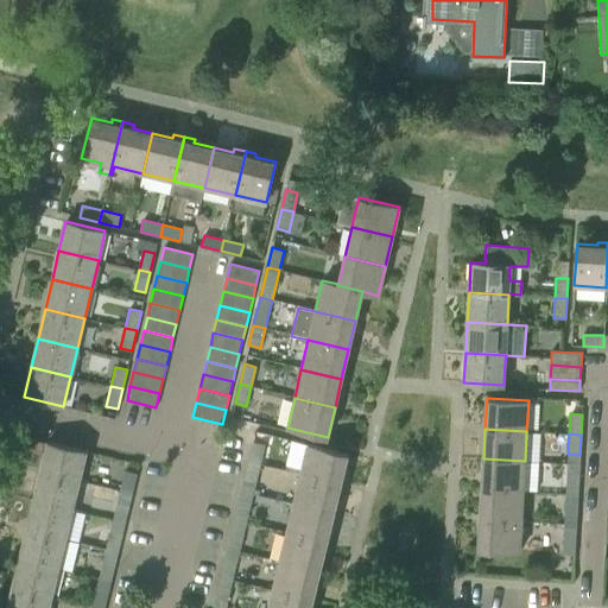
[(80,480),(87,451),(71,448),(48,442),(40,472),(80,480)]
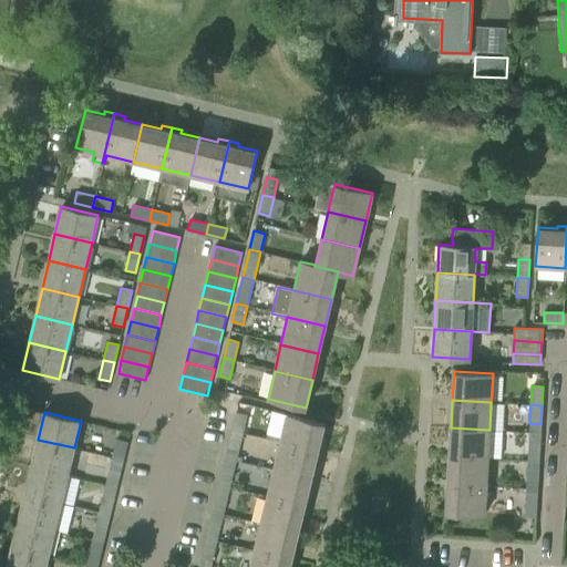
[(243,433),(247,414),(236,412),(232,430),(243,433)]
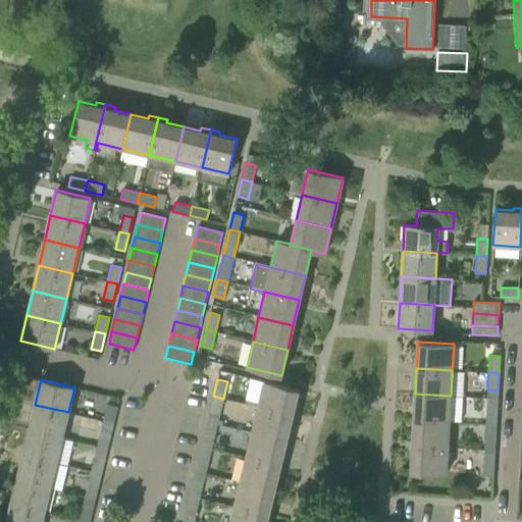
[(295,406),(299,389),(264,381),(258,407),(296,415),(298,407),(295,406)]
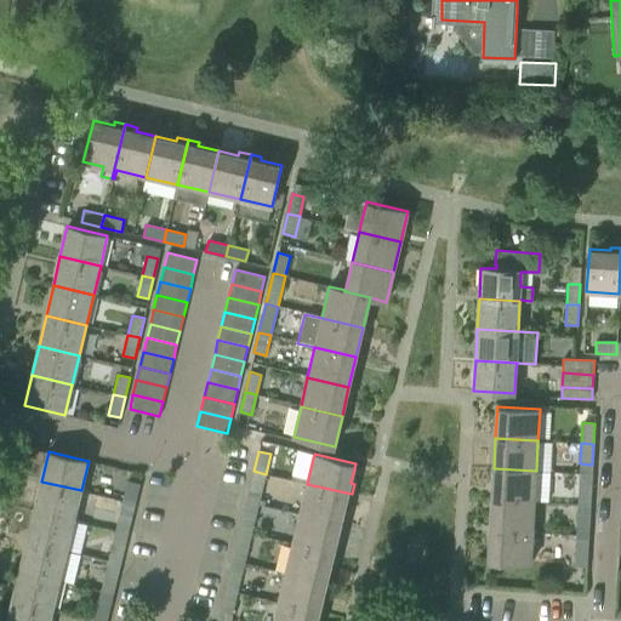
[(534,502),(536,471),(494,468),(491,500),(534,502)]
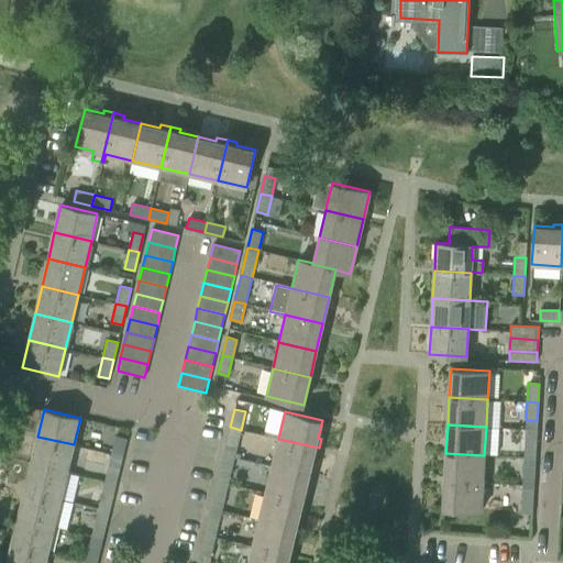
[(234,456),(241,430),(230,427),(223,454),(234,456)]
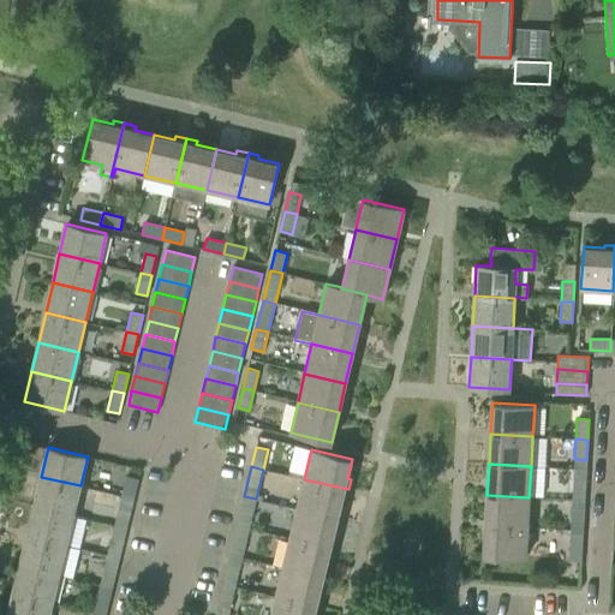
[(133,499),(138,479),(126,476),(121,496),(133,499)]
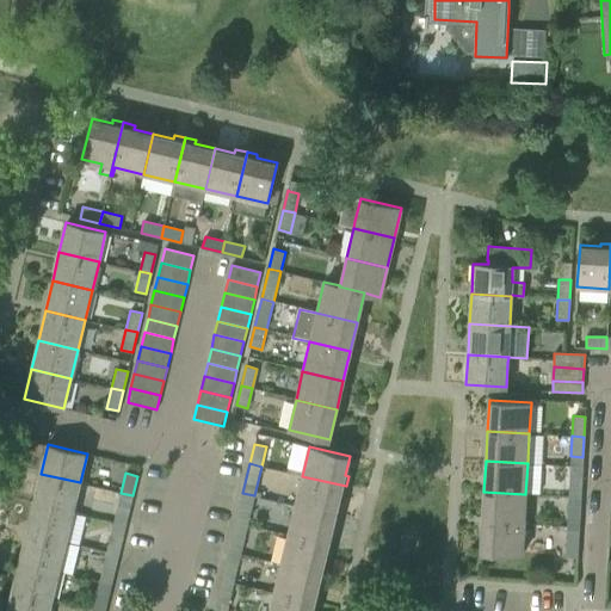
[(73,512),(80,482),(41,474),(34,503),(73,512)]
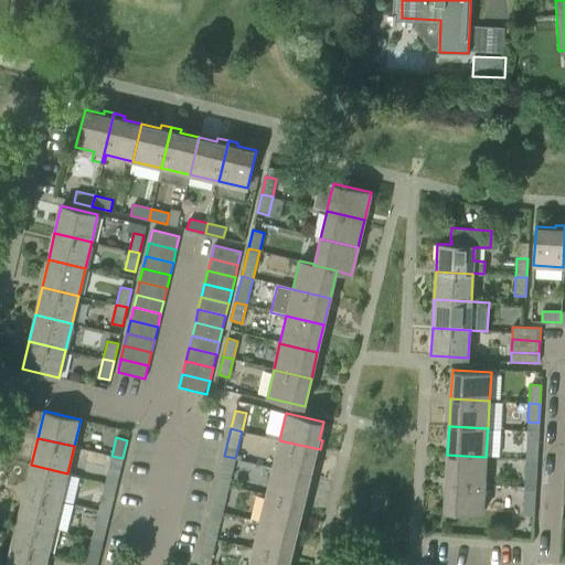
[(317,460),(320,449),(279,440),(273,467),(310,477),(313,459),(317,460)]
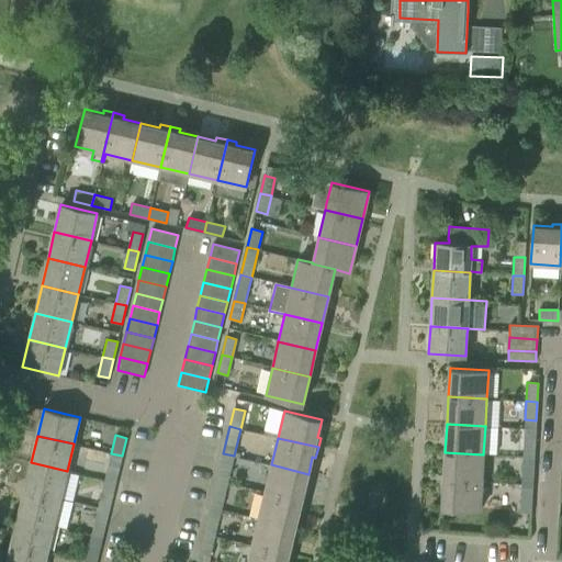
[(534,457),(535,438),(525,438),(524,457),(534,457)]
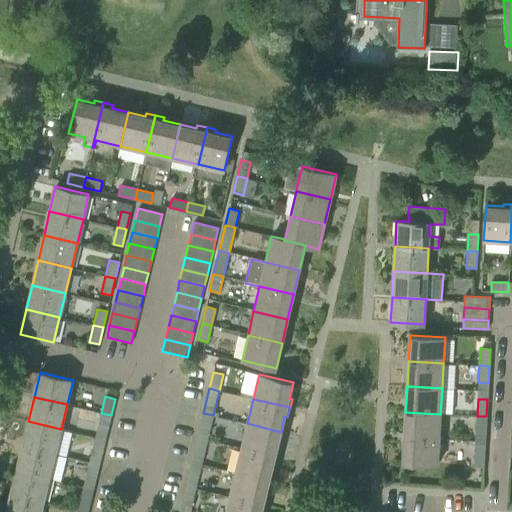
[(439,439),(440,414),(405,412),(404,437),(439,439)]
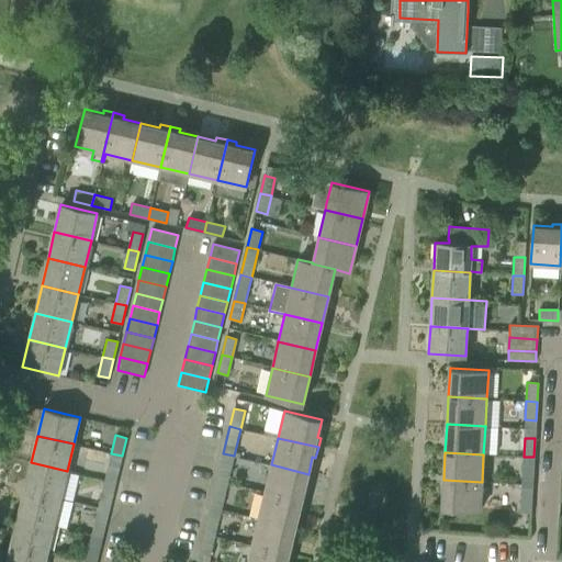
[(115,483),(122,456),(111,453),(104,481),(115,483)]
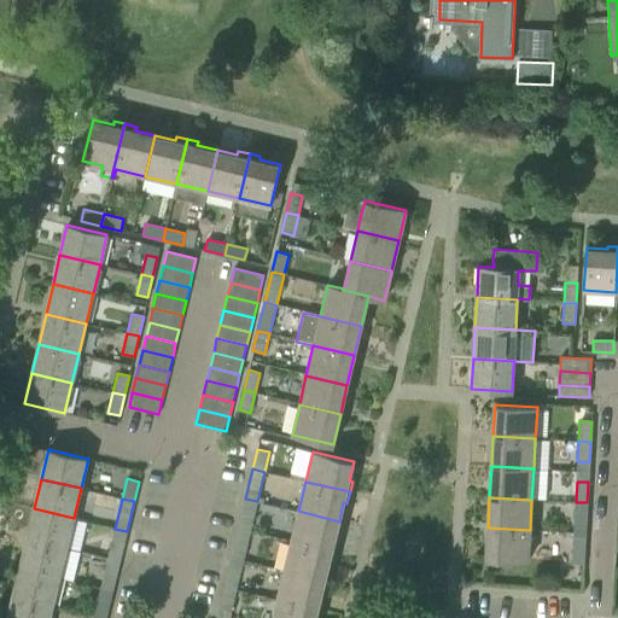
[(587,523),(587,502),(576,502),(575,523),(587,523)]
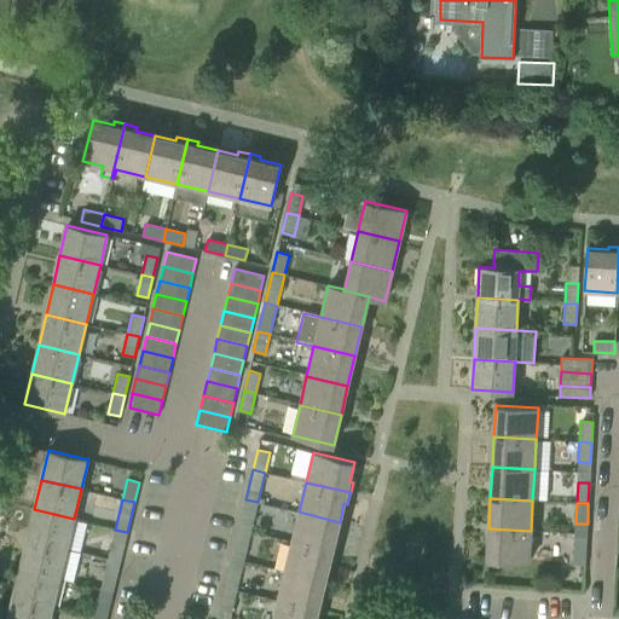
[(67,549),(74,519),(34,509),(27,539),(67,549)]
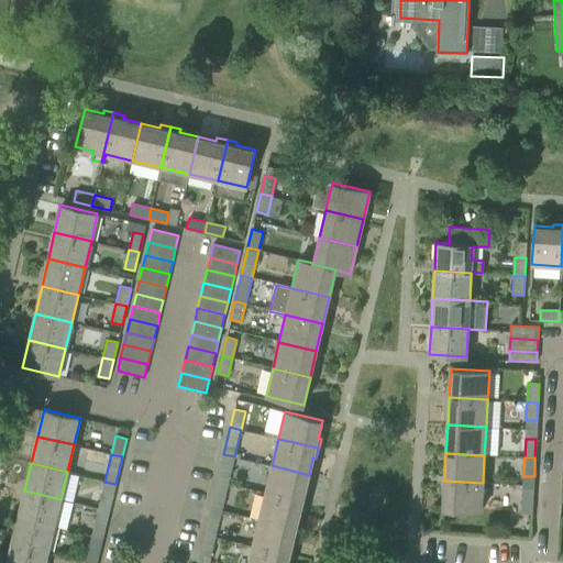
[(305,492),(309,475),(272,465),(265,493),(306,503),(308,493),(305,492)]
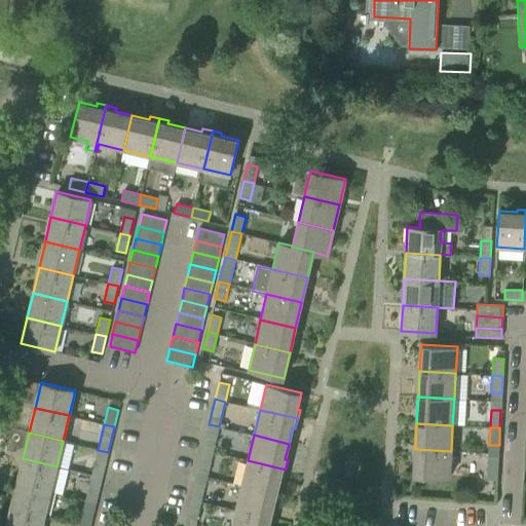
[(450,477),(450,461),(451,451),(415,449),(413,475),(450,477)]
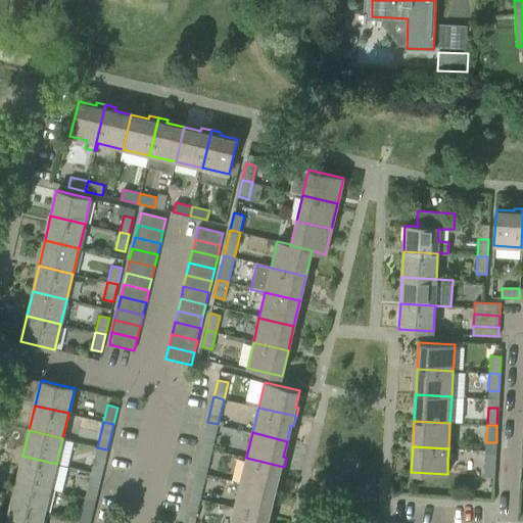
[(101,474),(107,449),(97,447),(91,472),(101,474)]
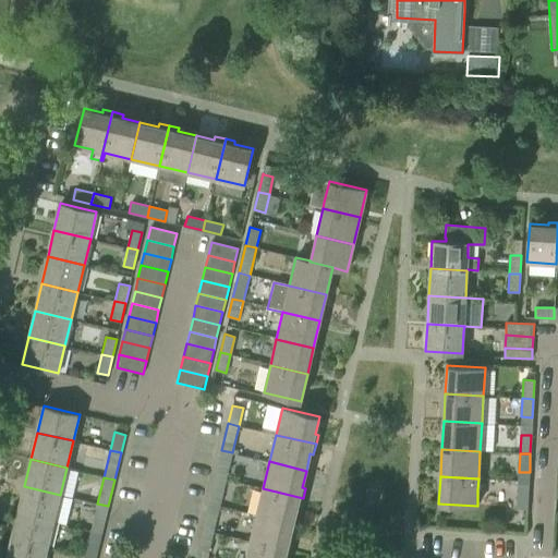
[(53,522),(60,495),(24,486),(17,513),(53,522)]
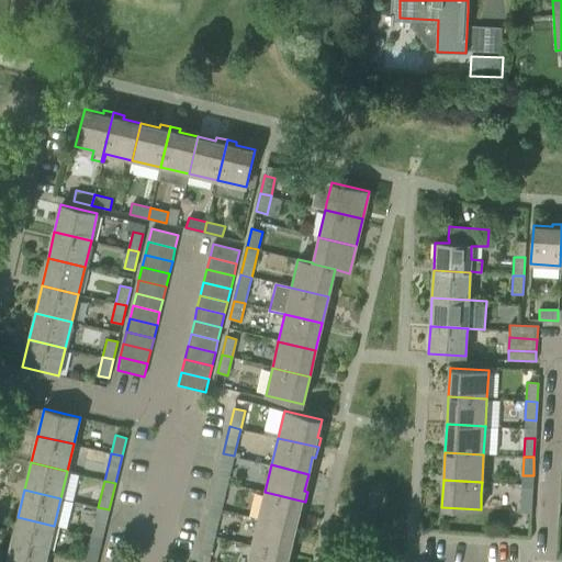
[(302,512),(305,502),(265,492),(258,519),(295,528),(300,510),(302,512)]
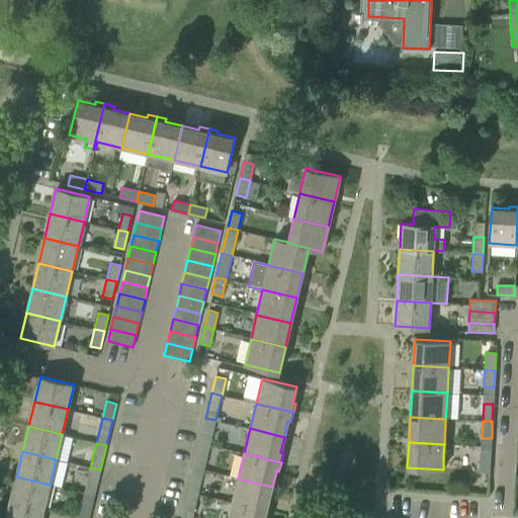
[(490,472),(491,455),(481,454),(480,471),(490,472)]
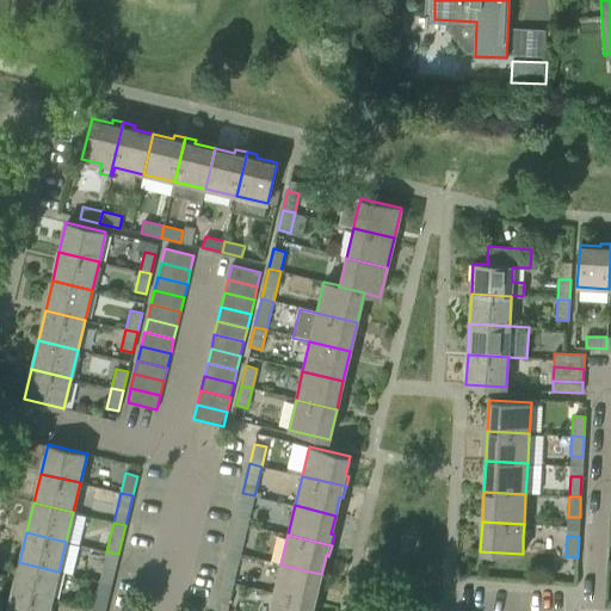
[(111,584),(118,554),(106,551),(99,581),(111,584)]
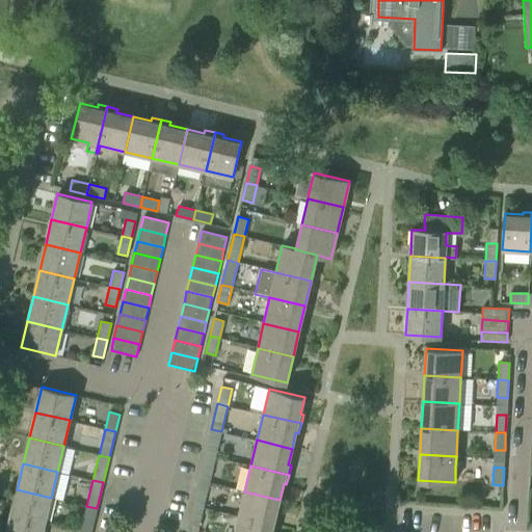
[(45,523),(51,498),(17,489),(10,514),(45,523)]
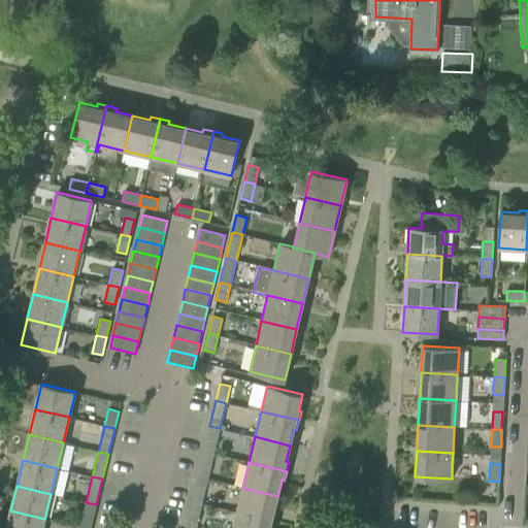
[(273,512),(277,496),(242,488),(236,513),(274,522),(276,512),(273,512)]
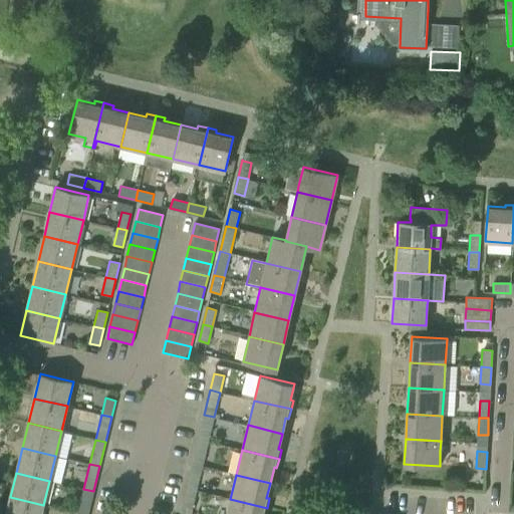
[(192,507),(196,491),(186,488),(182,505),(192,507)]
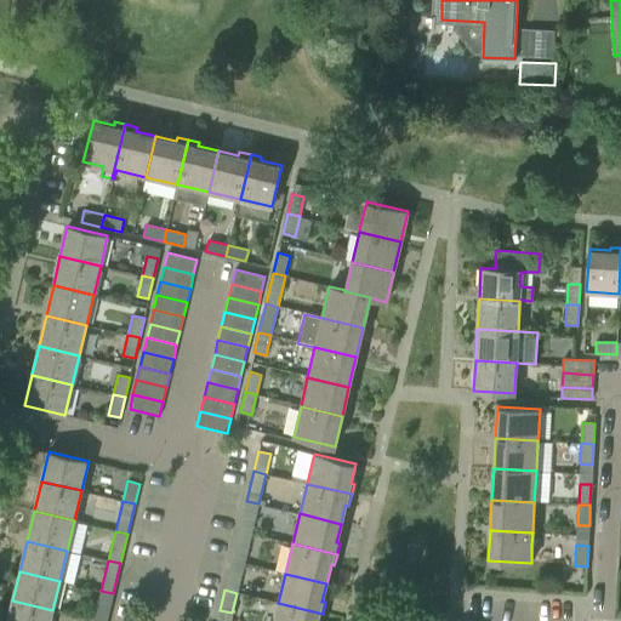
[(100,620),(106,620),(113,593),(101,591),(95,620),(100,620)]
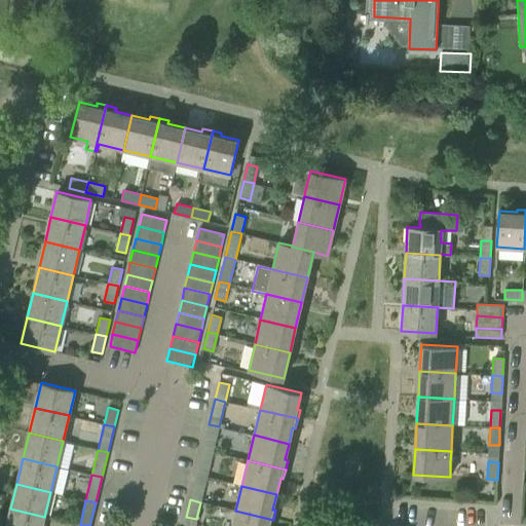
[(41,525),(43,522),(44,517),(10,509),(5,525),(41,525)]
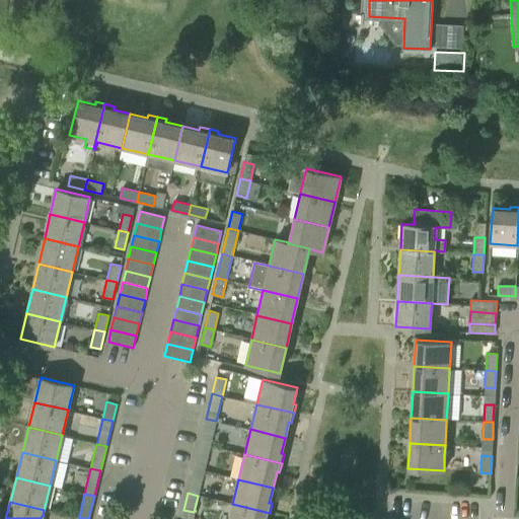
[(268,518),(270,513),(232,504),(228,518),(268,518)]
